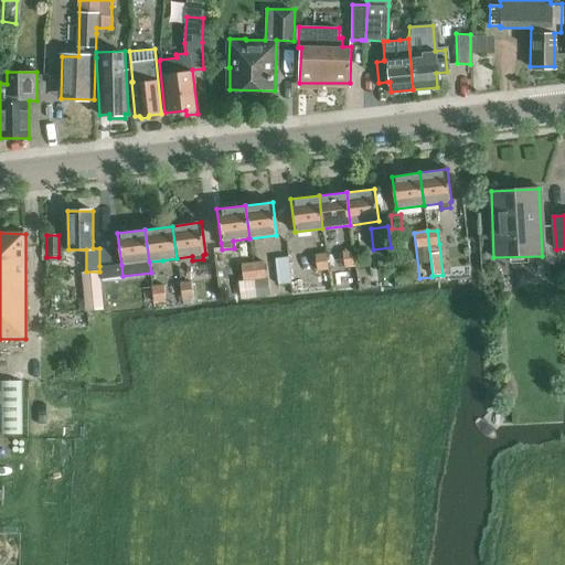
[(110,247),(99,248),(99,266),(112,265),(110,247)]
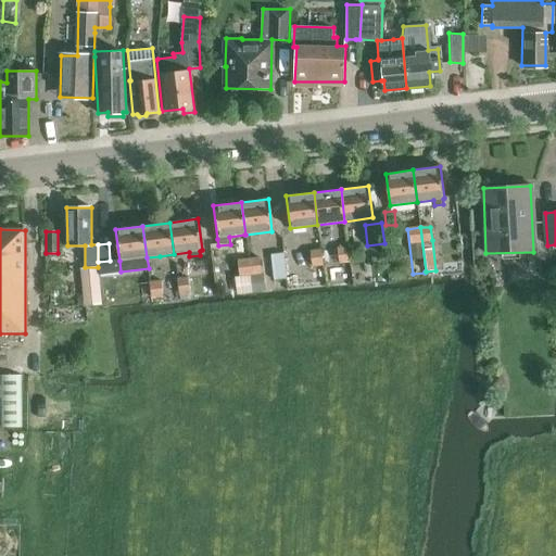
[(348,248),(350,262),(359,262),(357,247),(348,248)]
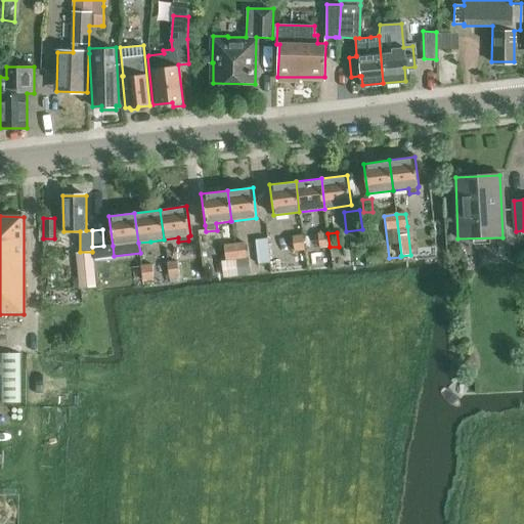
[(320,253),(328,252),(328,247),(330,247),(328,233),(317,233),(318,248),(319,248),(320,253)]
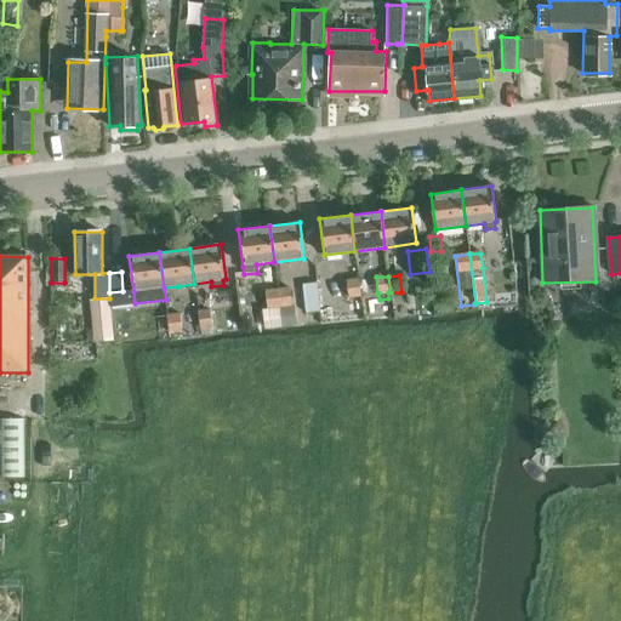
[(359,278),(358,278),(347,280),(349,297),(362,296),(359,278)]
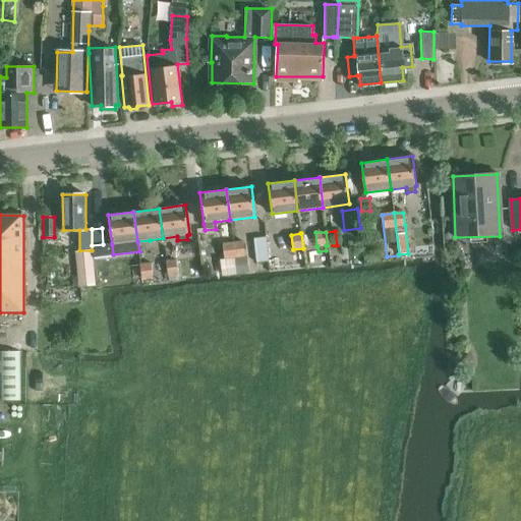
[(252,241),(255,265),(268,264),(265,239),(252,241)]
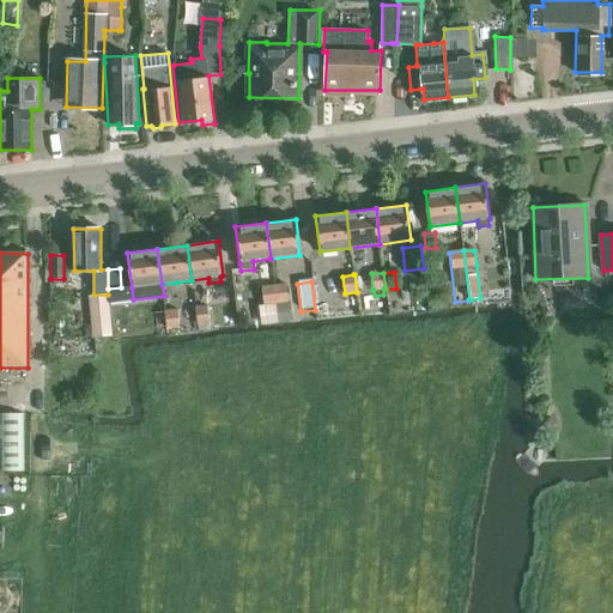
[(273,286),(275,303),(278,321),(290,320),(285,284),(273,286)]
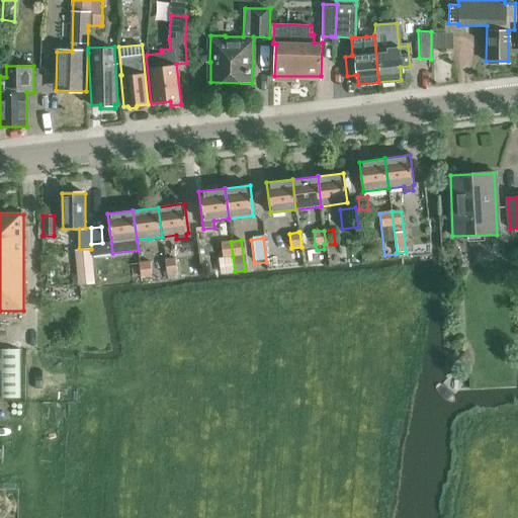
[(233,256),(231,242),(222,243),(223,257),(233,256)]
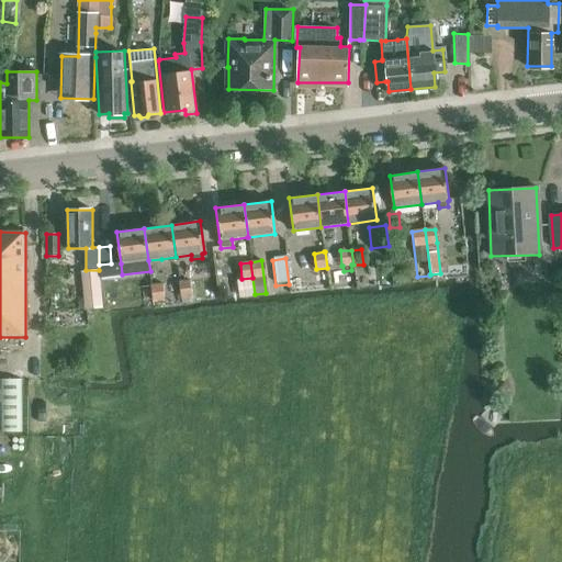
[(99,270),(86,272),(89,308),(102,307),(99,270)]
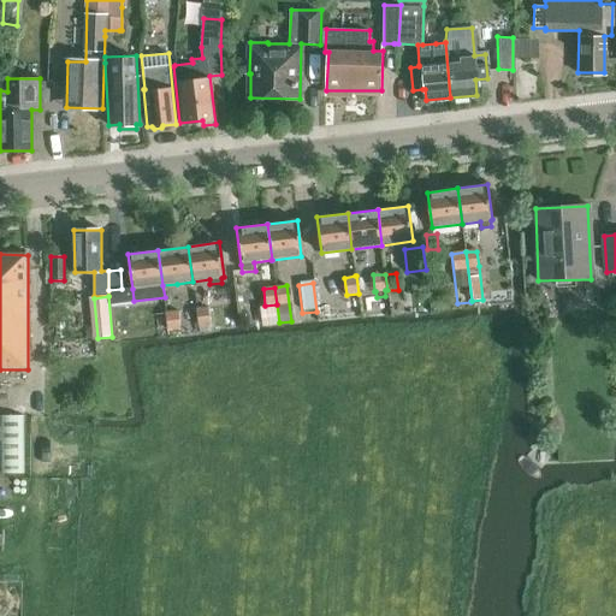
[(197,307),(200,326),(212,325),(209,306),(197,307)]
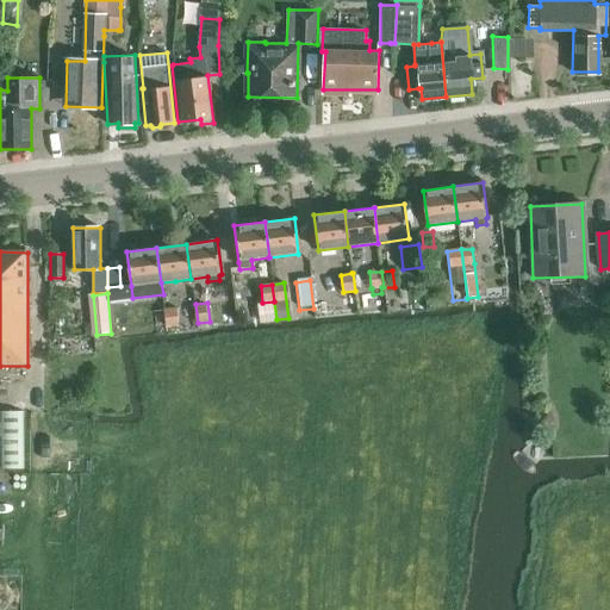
[(165,309),(167,327),(179,325),(176,307),(165,309)]
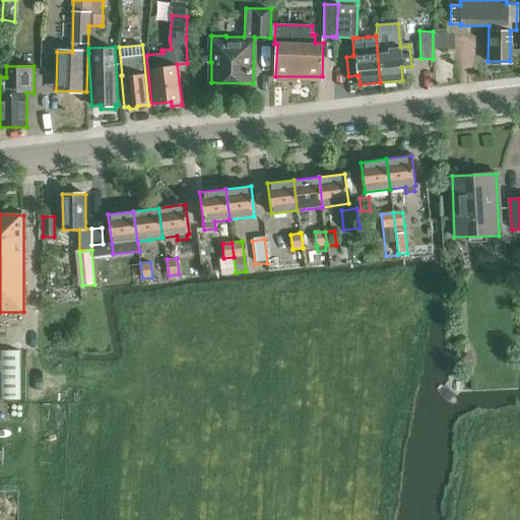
[(19,351),(0,350),(0,399),(19,400),(19,351)]
